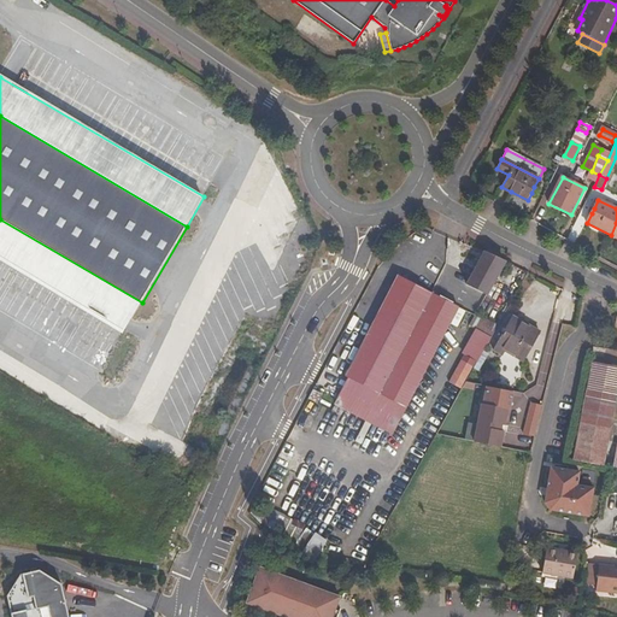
[(142,303),(0,219),(0,260),(6,264),(19,264),(16,270),(124,334),(142,303)]
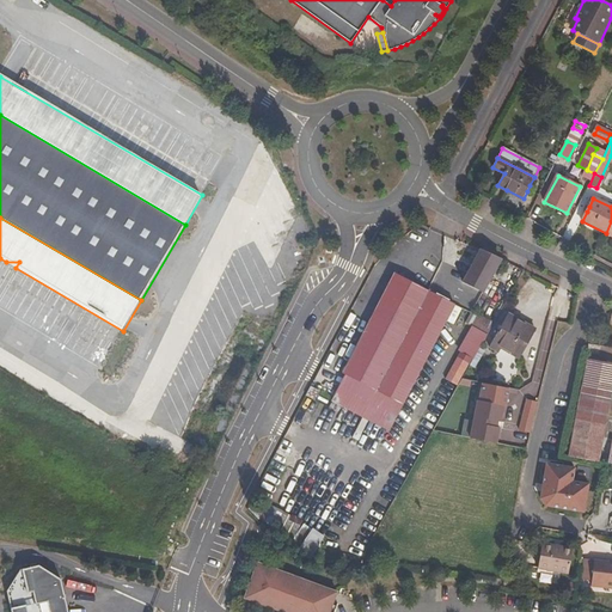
[(482,292),(501,259),(479,250),(463,282),(482,292)]
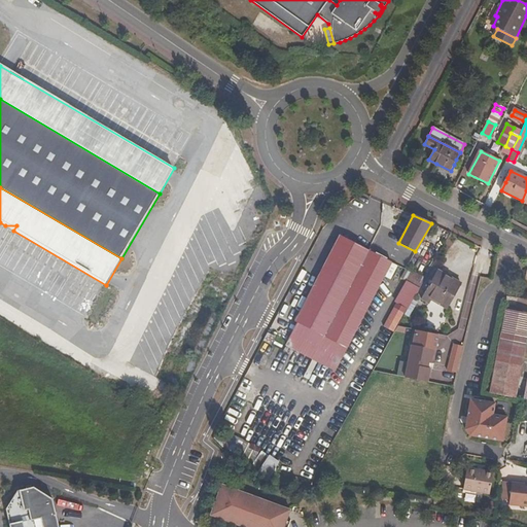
[(297,323),(323,336),(369,250),(341,235),(294,321),(297,323)]
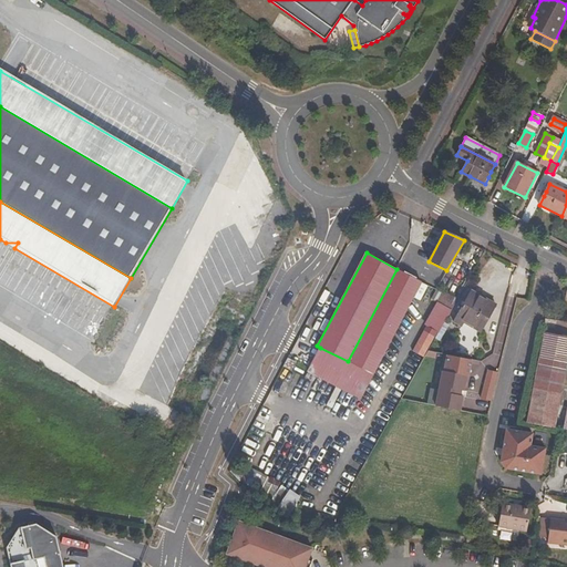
[(422,282),(397,269),(348,361),(372,374),(422,282)]
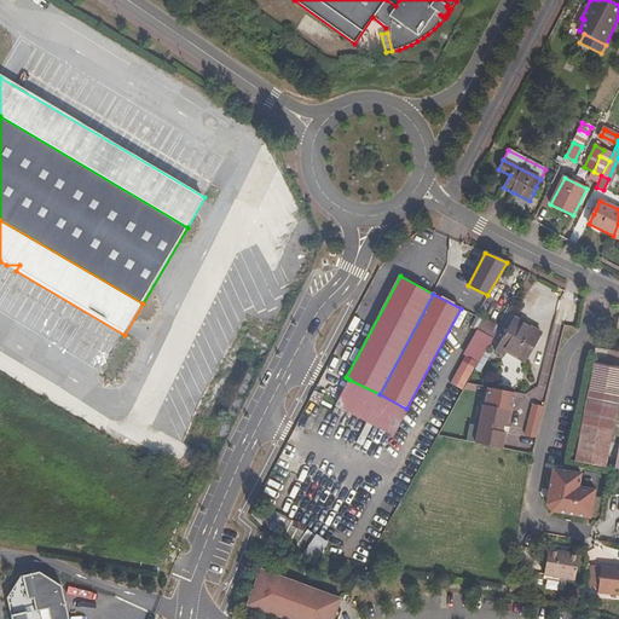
[(472,325),(492,339),(498,328),(478,316),(476,317),(472,325)]
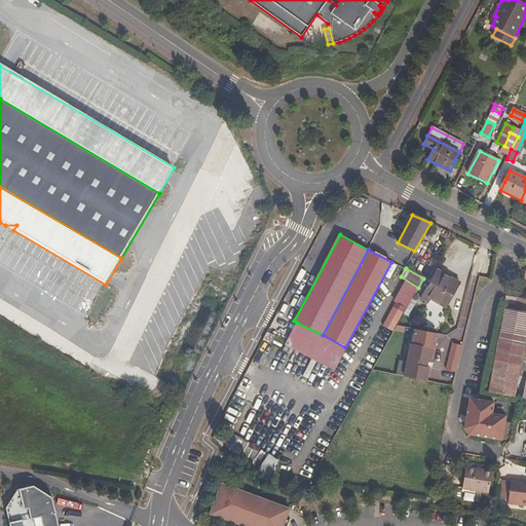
[(448,303),(460,284),(437,270),(423,294),(430,298),(433,295),(448,303)]
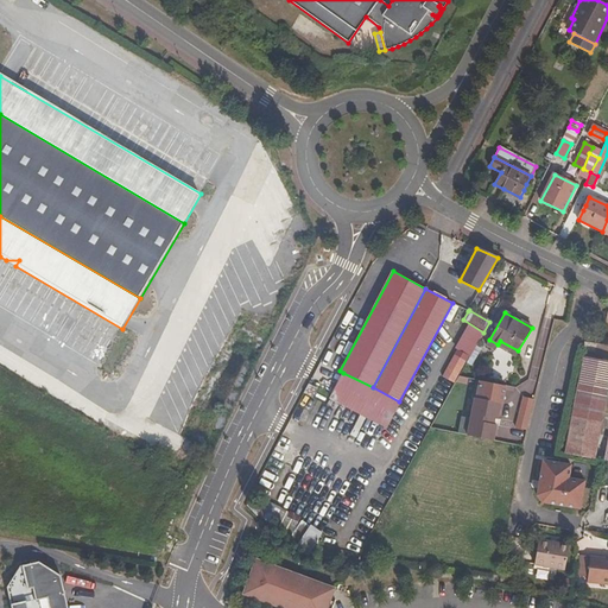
[(607,361),(584,358),(572,417),(571,417),(564,454),(595,458),(607,390),(607,361)]
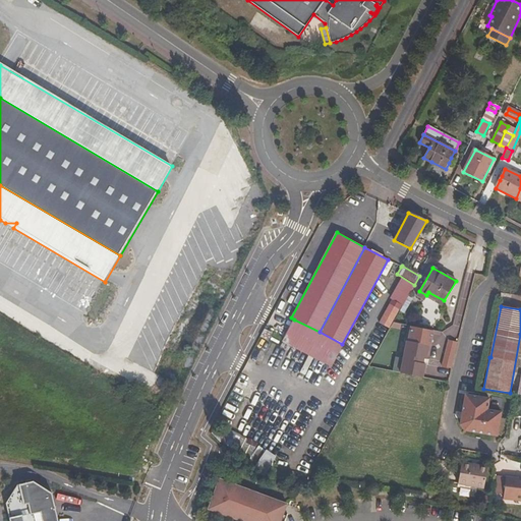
[(331,365),(342,344),(320,332),(294,320),(285,336),(282,341),(331,365)]
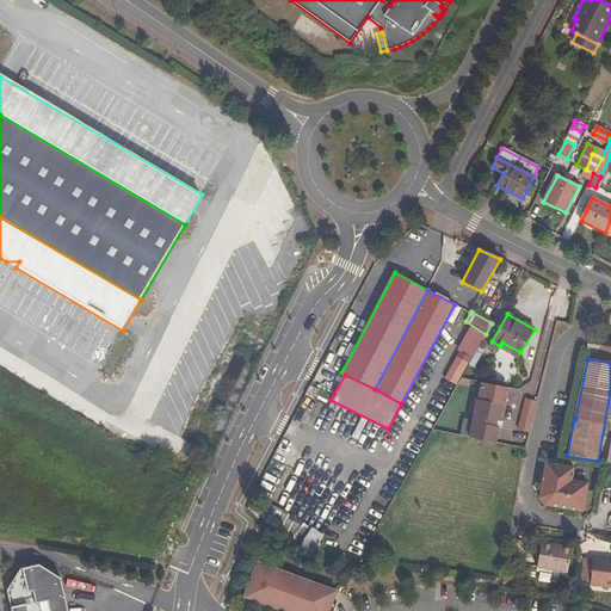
[(476,400),(468,437),(494,443),(498,427),(495,426),(497,421),(499,421),(503,406),(505,406),(508,389),(482,383),(479,400),(476,400)]
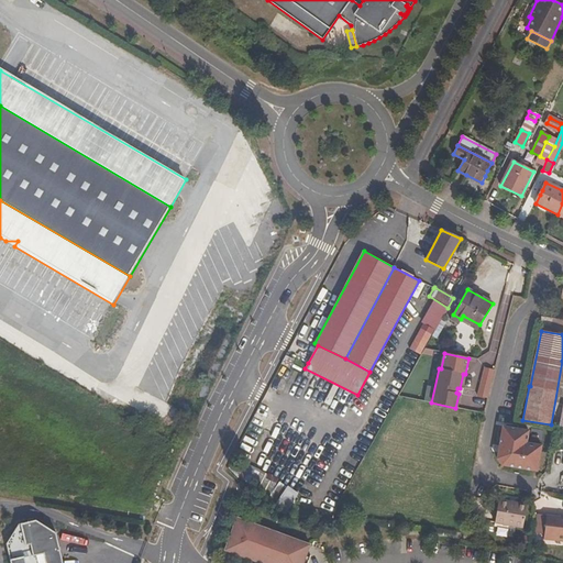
[(294,367),(300,372),(304,364),(297,361),(294,367)]
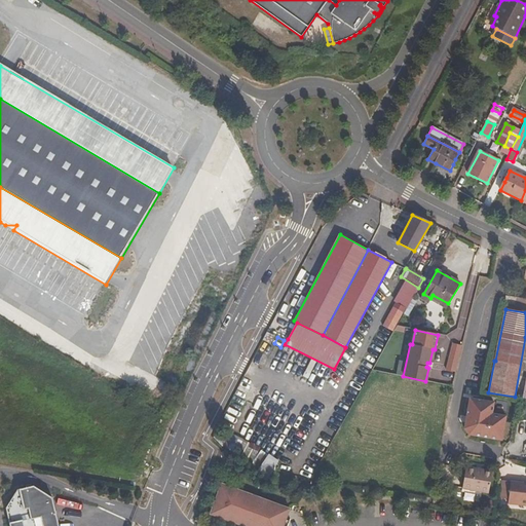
[(447,370),(456,372),(462,345),(453,343),(447,370)]
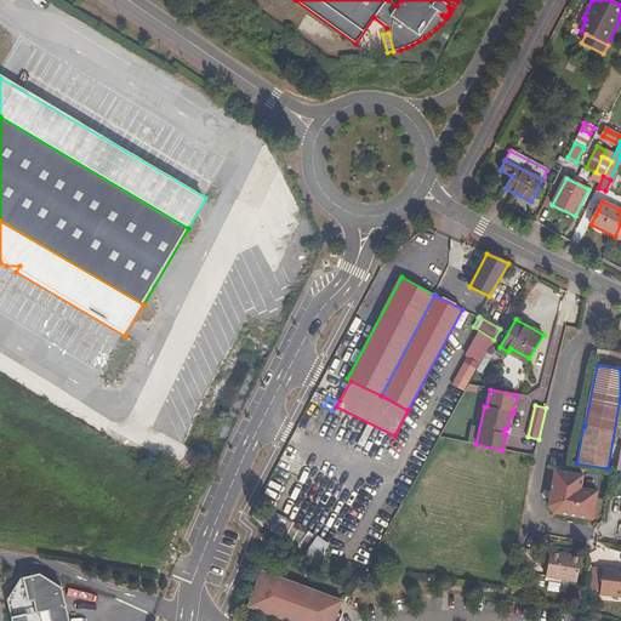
[(582,488),(584,474),(556,469),(551,506),(556,513),(593,519),(598,491),(582,488)]
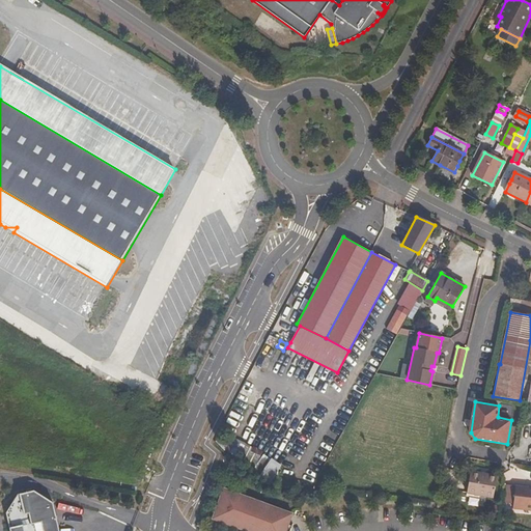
[(440,488),(443,468),(438,468),(434,487),(440,488)]
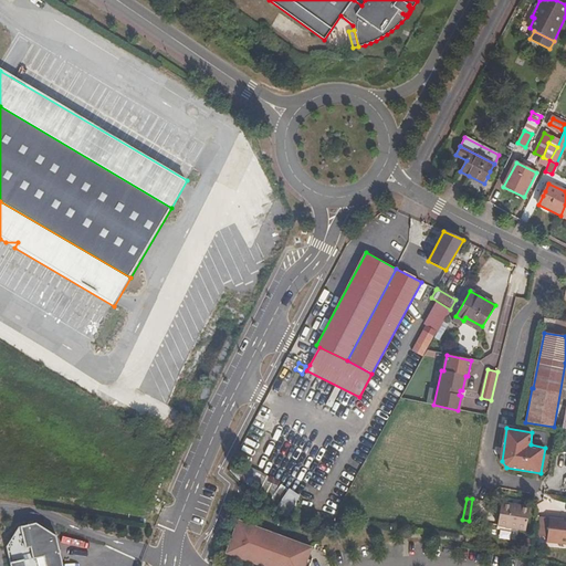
[(525,531),(528,507),(519,506),(519,507),(501,505),(498,527),(525,531)]
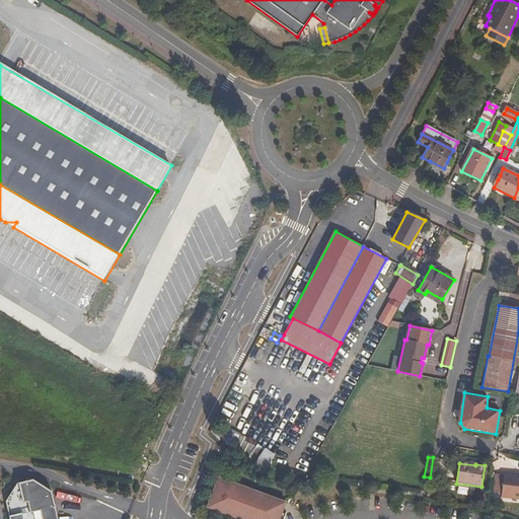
[(518,473),(503,472),(500,496),(518,498),(518,473)]
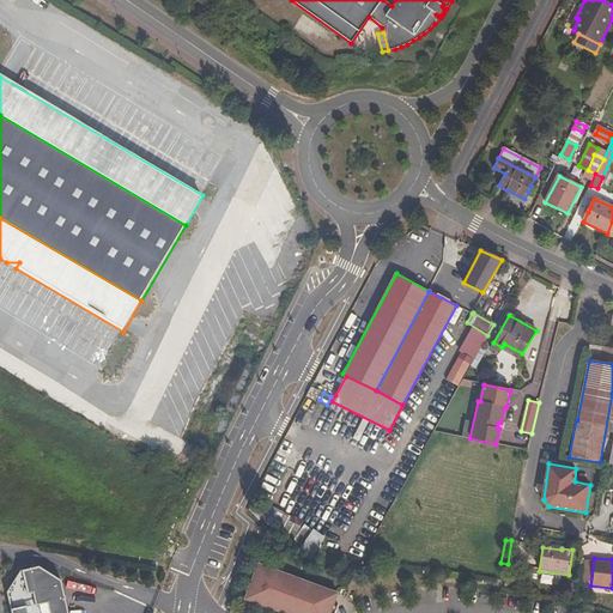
[(284,612),(334,612),(338,605),(333,602),(337,592),(258,563),(244,599),(284,612)]
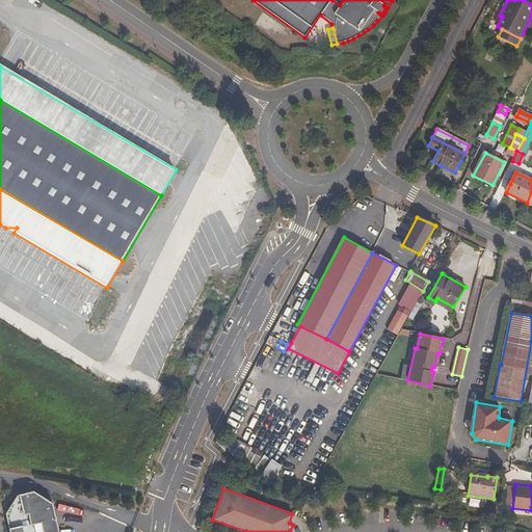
[(56,531),(51,508),(32,497),(17,500),(4,519),(7,531),(56,531)]
